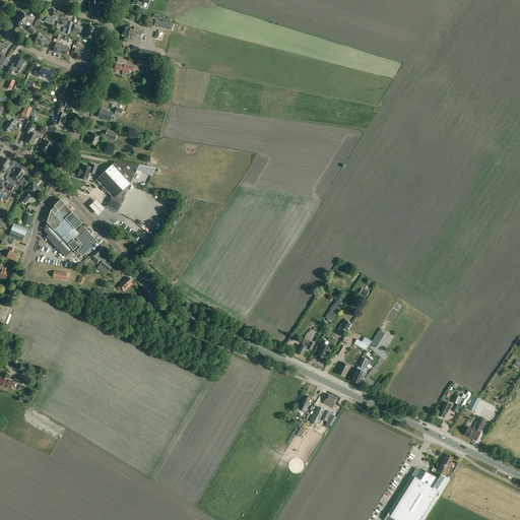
[(99,1),(89,1),(89,7),(96,8),(95,11),(105,11),(105,5),(99,5),(99,1)]
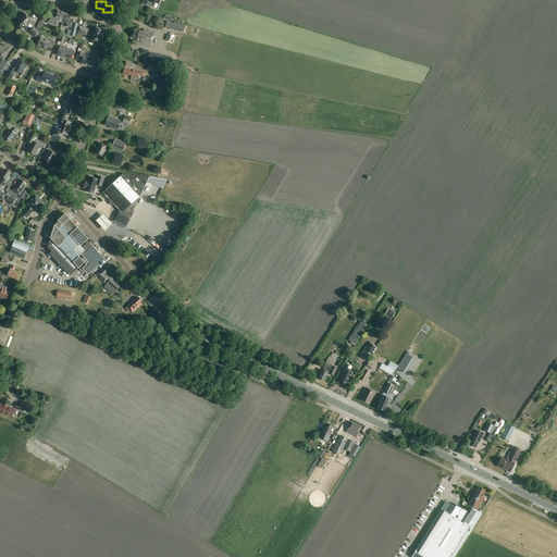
[(50,14),(48,22),(56,24),(57,21),(62,23),(64,12),(58,11),(57,15),(50,14)]
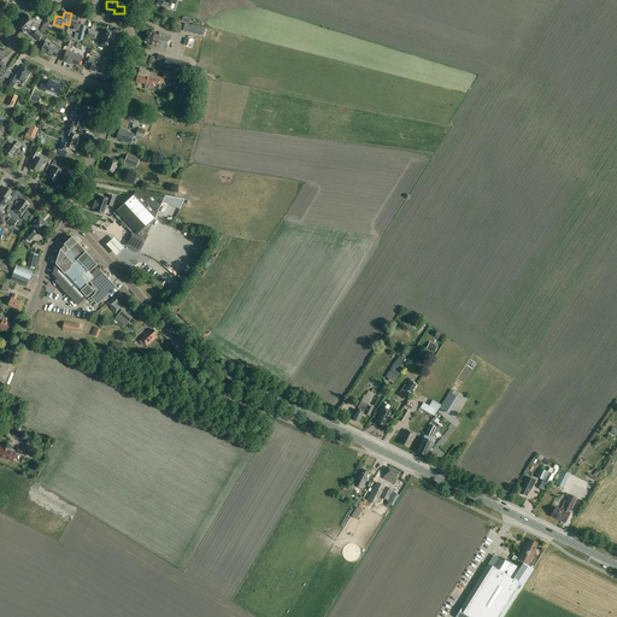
[(71,13),(69,25),(74,27),(74,29),(78,31),(81,23),(77,22),(80,16),(71,13)]
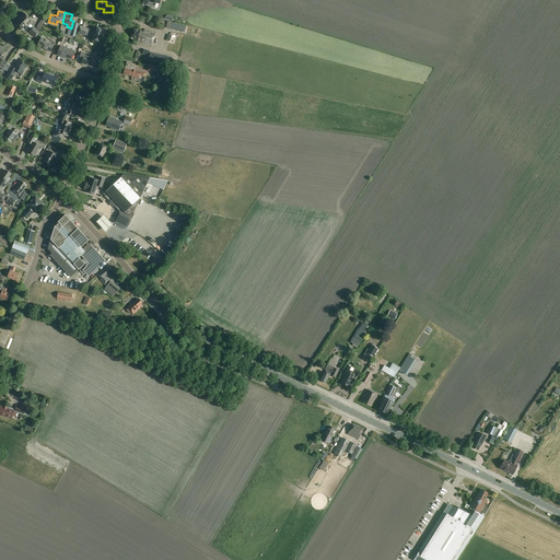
[(24,13),(19,19),(28,26),(30,28),(35,23),(24,13)]
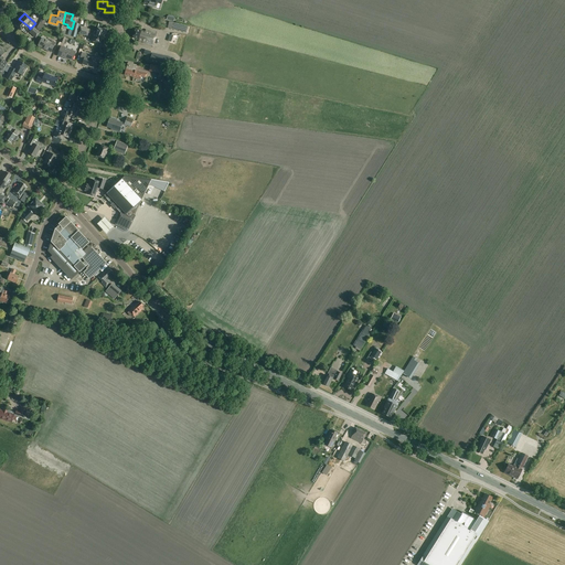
[(29,27),(19,19),(14,24),(22,31),(24,28),(29,31),(30,29),(29,27)]
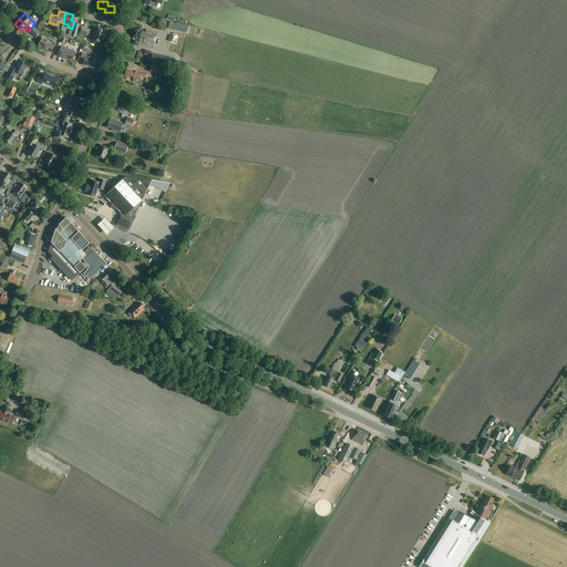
[(93,34),(105,38),(107,31),(98,28),(96,32),(90,30),(89,33),(93,34)]
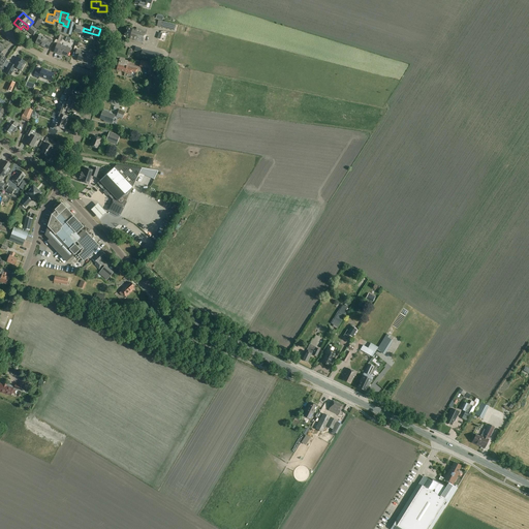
[(127,27),(124,36),(129,37),(128,39),(144,43),(147,31),(135,28),(135,30),(127,27)]
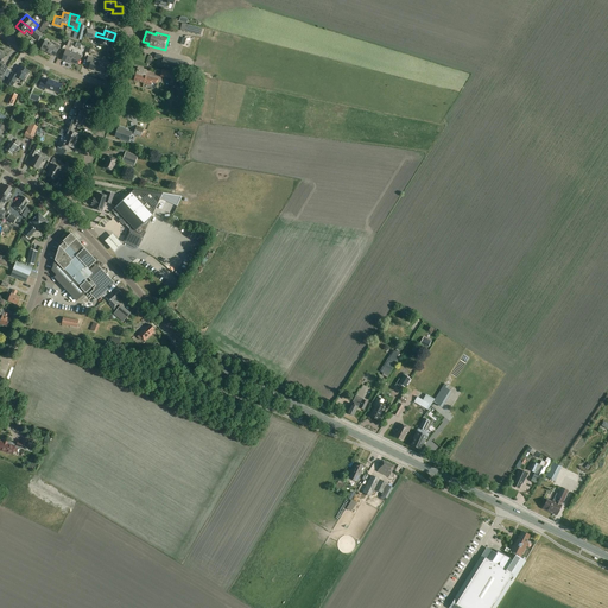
[(100,37),(97,44),(111,48),(113,40),(100,37)]
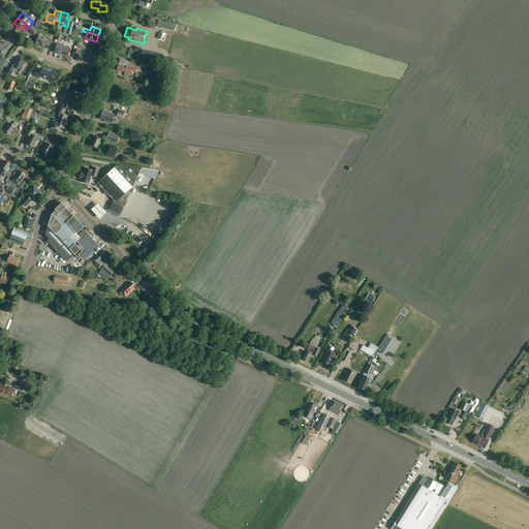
[(39,36),(35,42),(41,45),(48,50),(51,43),(53,40),(49,38),(48,40),(39,36)]
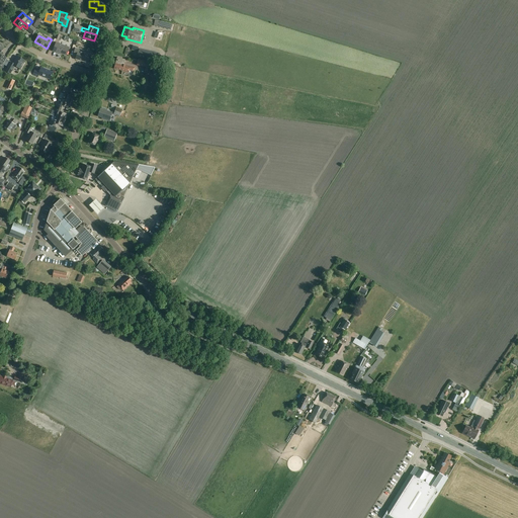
[(60,53),(66,56),(69,48),(56,42),(53,51),(60,54),(60,53)]
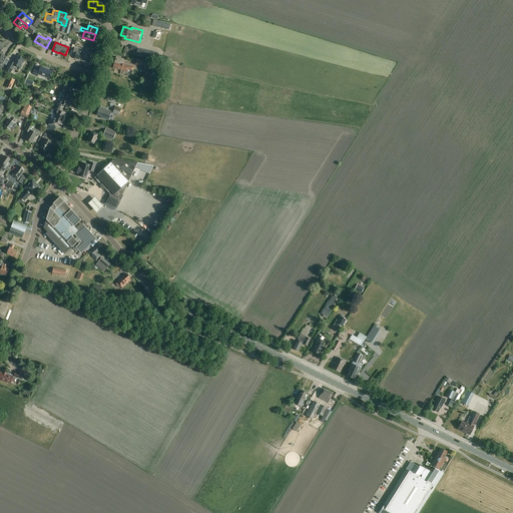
[(75,59),(87,62),(89,54),(83,52),(84,50),(74,48),(72,54),(76,55),(75,59)]
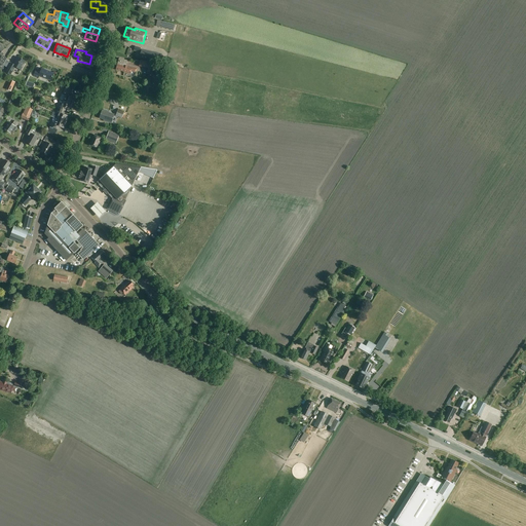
[(140,59),(159,64),(161,54),(141,50),(140,59)]
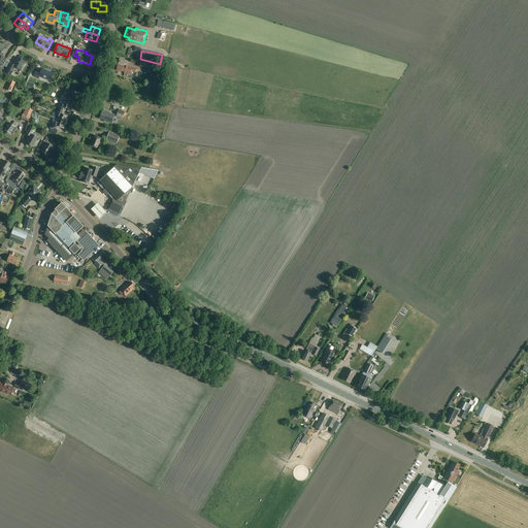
[(7,68),(5,73),(10,76),(12,72),(14,67),(21,70),(25,62),(18,58),(14,65),(10,63),(7,68)]
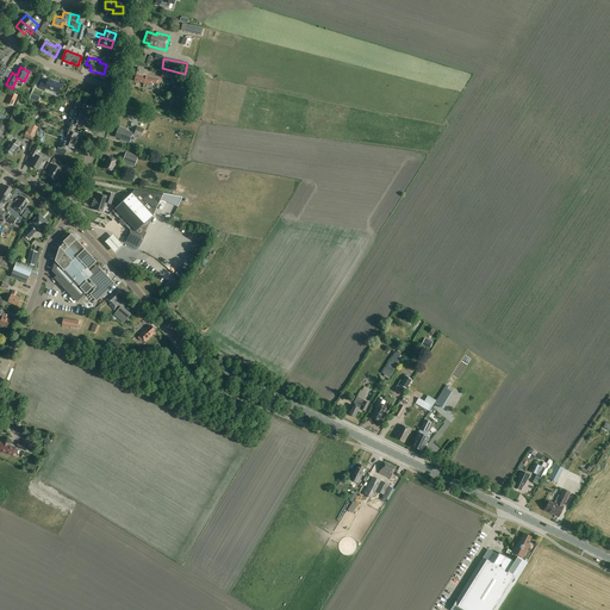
[(156,83),(157,80),(145,76),(145,75),(147,70),(138,68),(135,81),(144,83),(143,85),(150,87),(151,82),(156,83)]
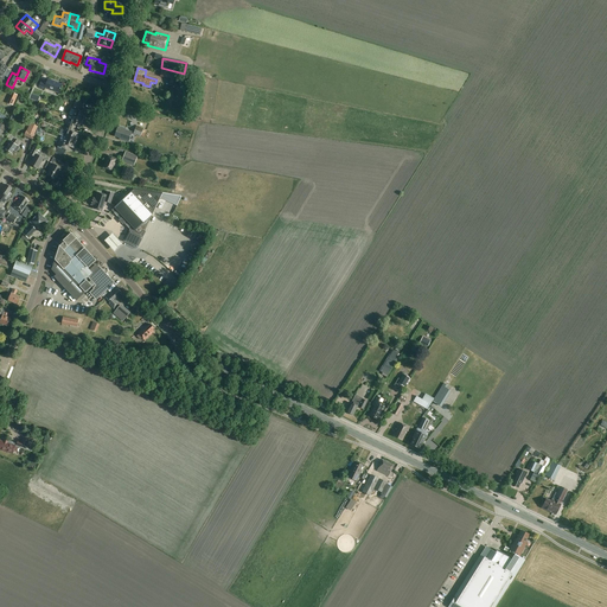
[(161,70),(160,76),(174,80),(176,72),(161,70)]
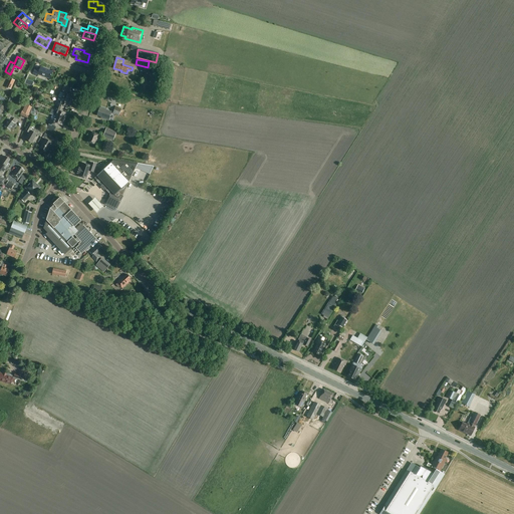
[(52,71),(40,67),(39,70),(34,69),(32,74),(37,76),(38,74),(49,79),(52,71)]
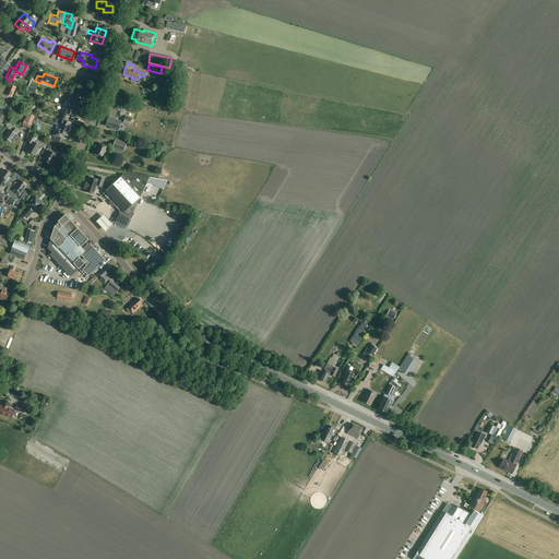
[(10,85),(7,94),(12,97),(16,87),(10,85)]
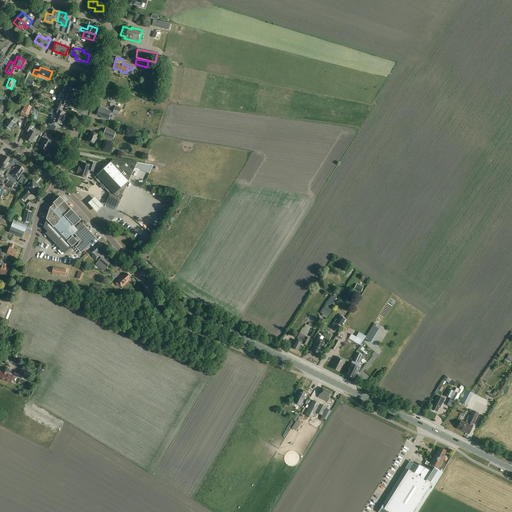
[(61,92),(63,93),(61,97),(71,101),(73,95),(68,94),(70,91),(62,88),(61,92)]
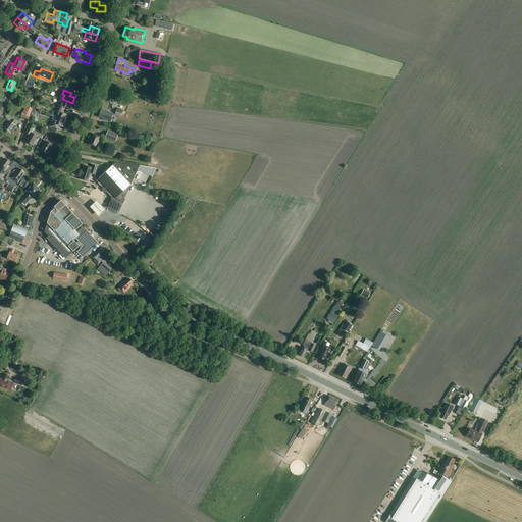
[(57,108),(64,110),(65,108),(70,109),(72,103),(62,99),(60,99),(57,108)]
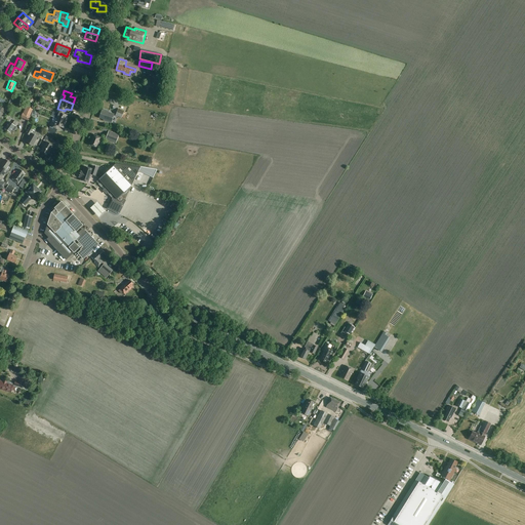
[(26,107),(22,117),(26,120),(28,116),(30,116),(33,110),(26,107)]
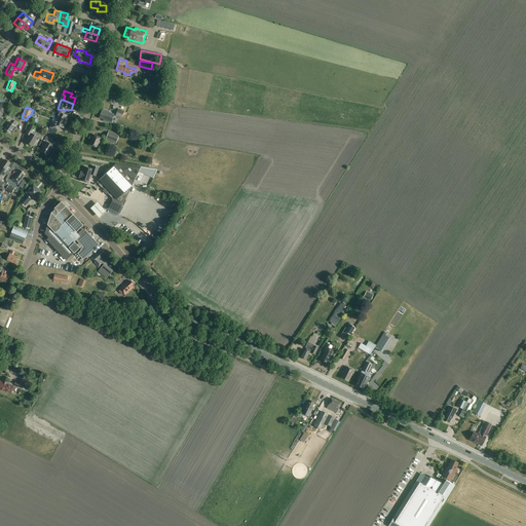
[(57,119),(66,122),(69,116),(64,114),(65,111),(58,109),(54,118),(57,119)]
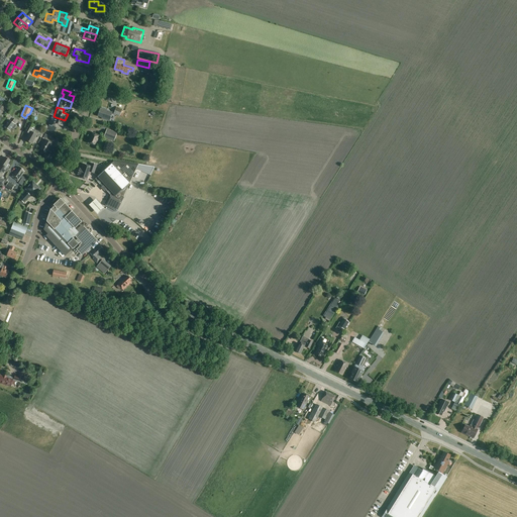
[(116,107),(113,114),(119,116),(119,115),(122,117),(124,112),(121,111),(122,110),(116,107)]
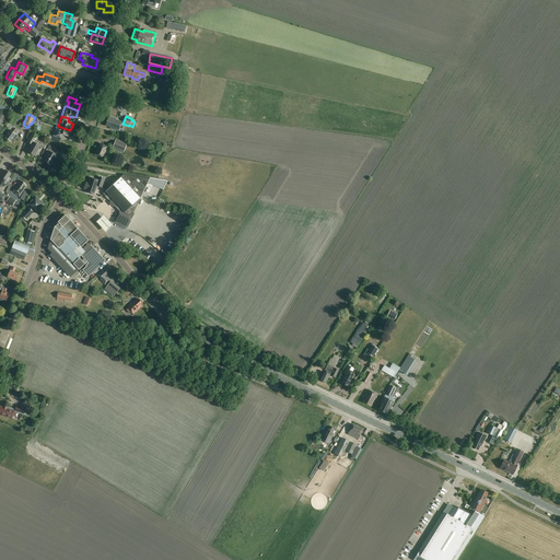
[(113,130),(118,131),(121,123),(108,118),(106,126),(114,129),(113,130)]
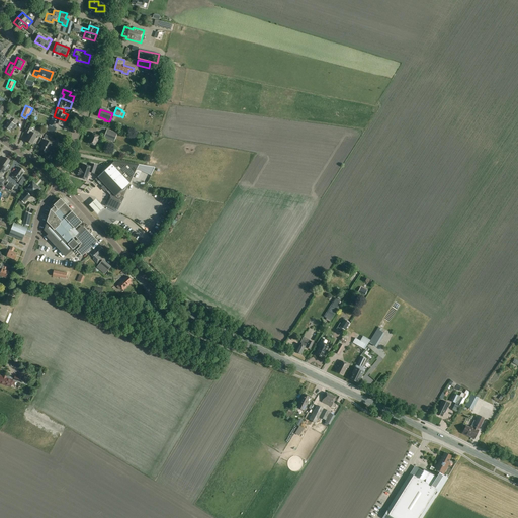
[(65,120),(56,117),(55,121),(52,120),(50,125),(57,127),(59,124),(63,126),(65,120)]
